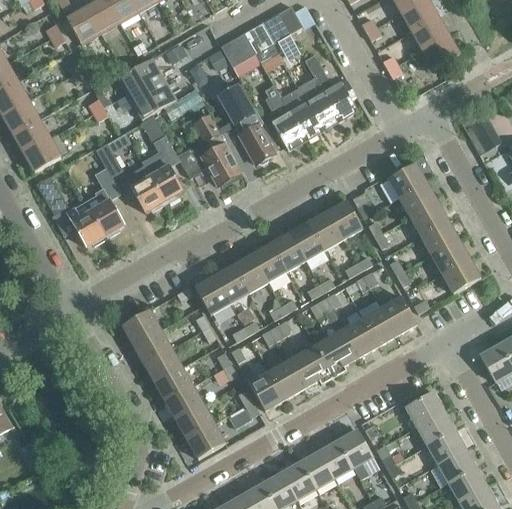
[(34,9),(44,3),(42,0),(29,0),(34,9)]
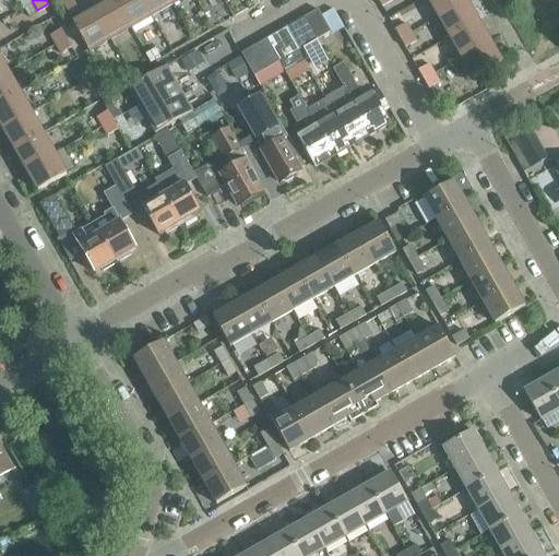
[(67,11),(76,6),(73,0),(61,0),(67,11)]
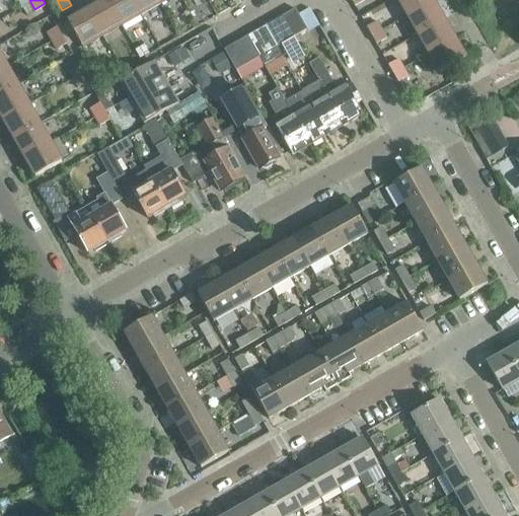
[(101,0),(87,8),(102,34),(121,23),(108,0),(101,0)]
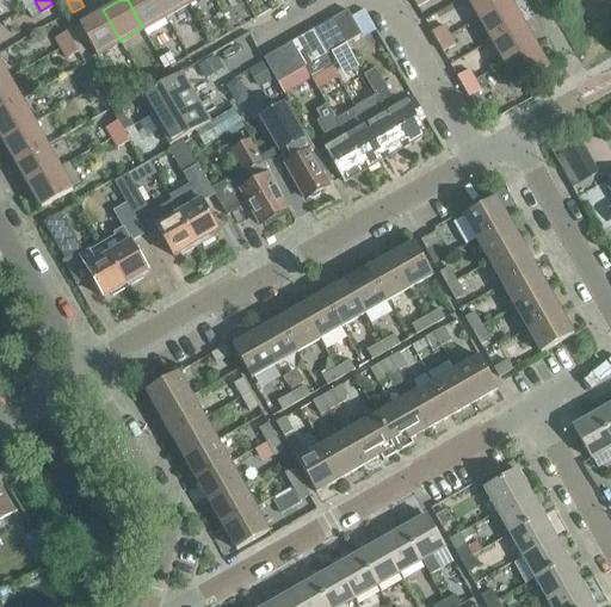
[(128,0),(142,28),(165,14),(156,0),(128,0)]
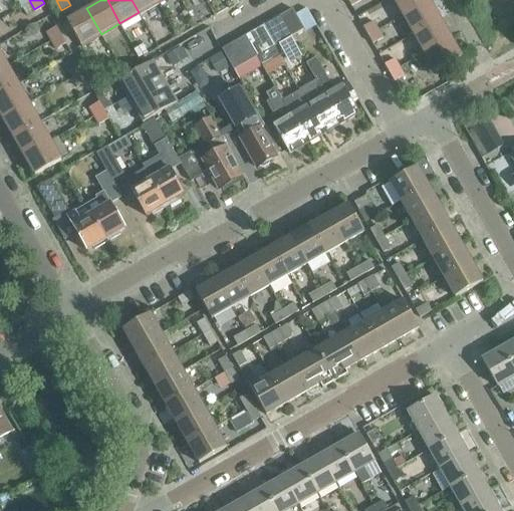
[(158,2),(157,0),(132,0),(139,12),(158,2)]
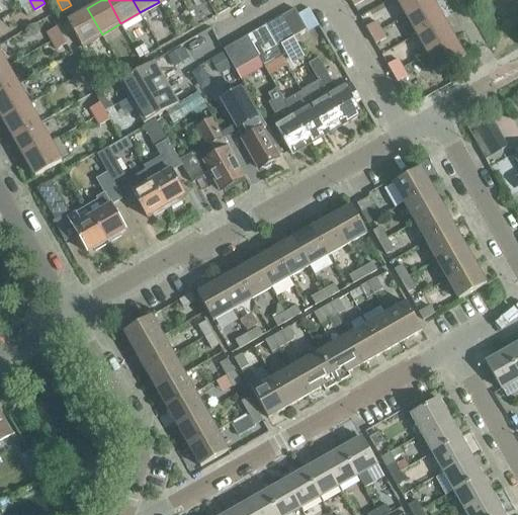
[(398,0),(406,13),(429,0),(398,0)]
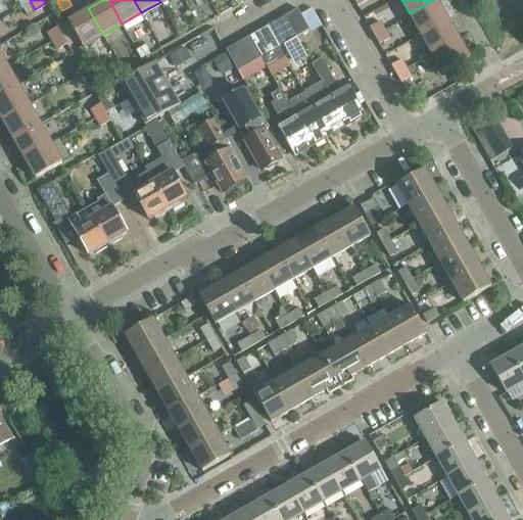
[(420,33),(446,17),(437,0),(433,0),(410,13),(420,33)]
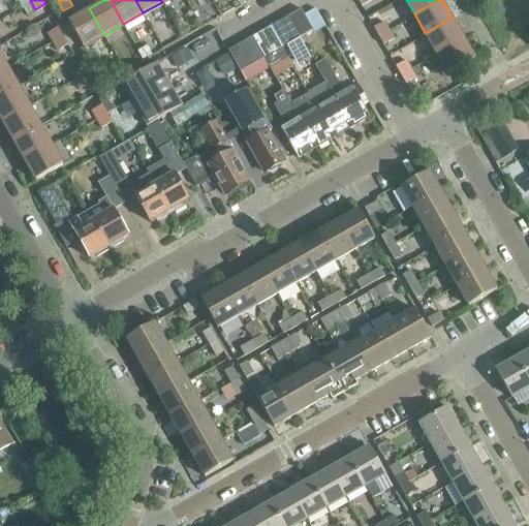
[(301,6),(287,14),(300,35),(313,28),(304,12),(301,6)]
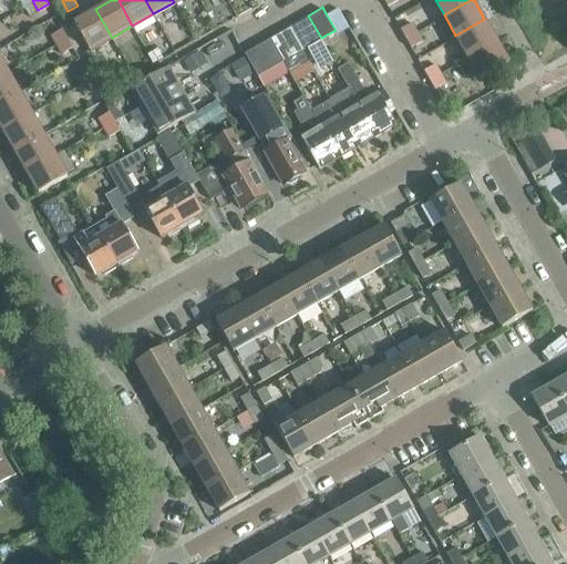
[(337,32),(348,26),(338,7),(326,13),(336,30),(337,32)]
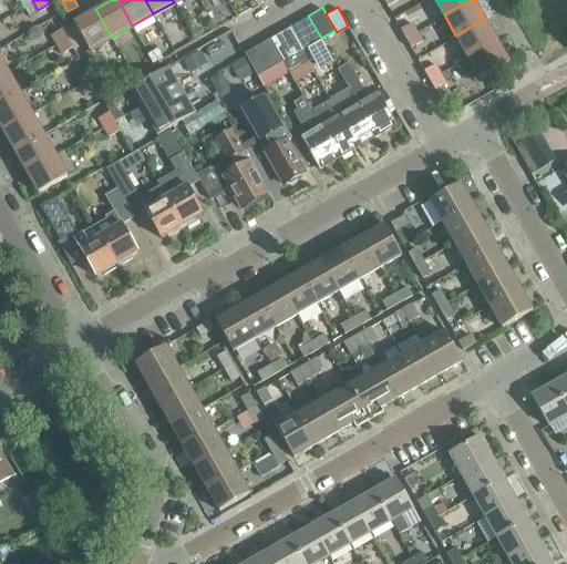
[(112,38),(95,9),(74,21),(90,50),(112,38)]
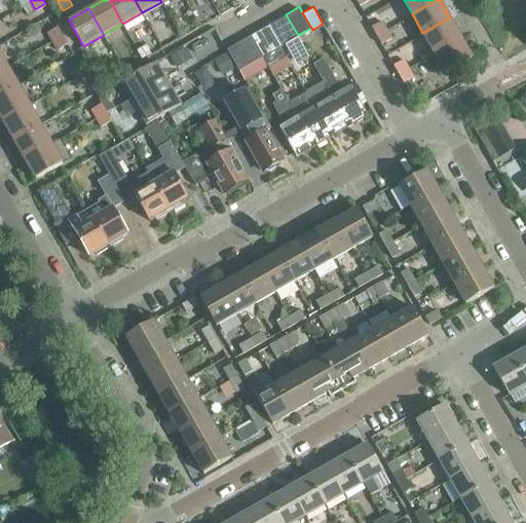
[(286,14),(272,22),(285,43),(285,42),(297,36),(298,35),(286,14)]
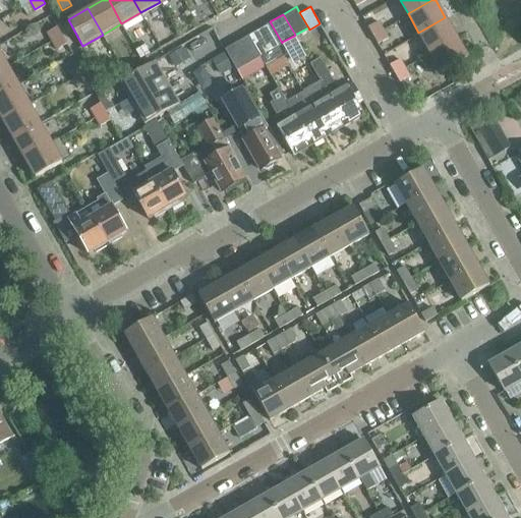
[(429,52),(456,37),(445,17),(418,33),(429,52)]
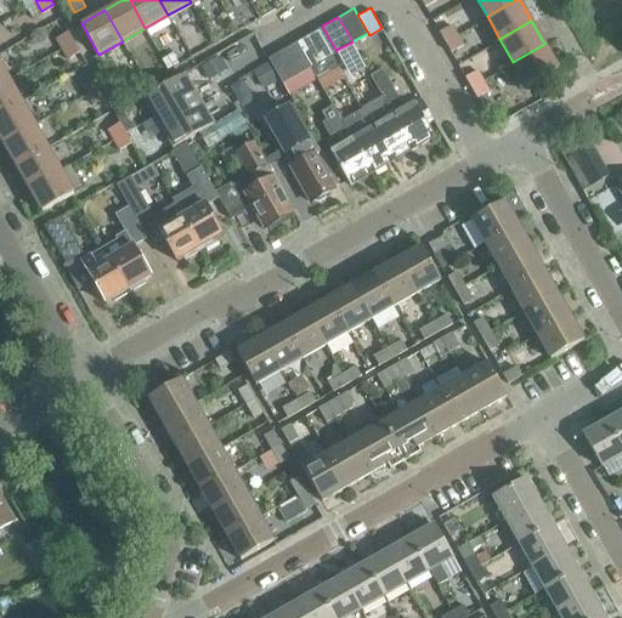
[(445,40),(457,33),(451,23),(439,29),(445,40)]
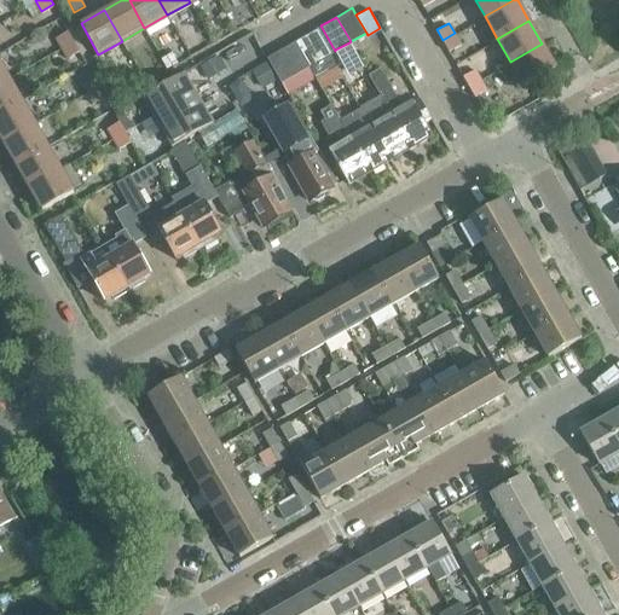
[(306,34),(320,59),(330,53),(316,28),(306,34)]
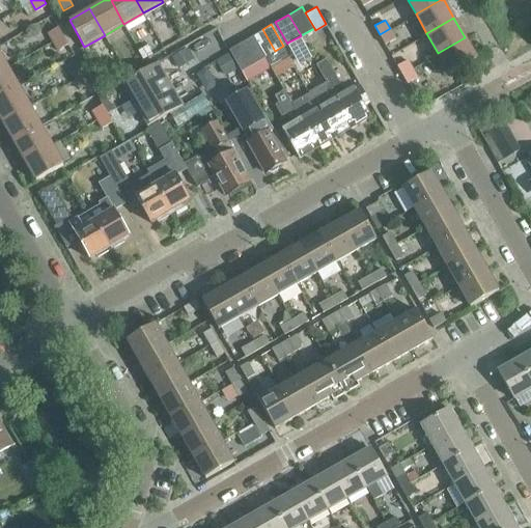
[(52,39),(62,34),(58,25),(47,31),(52,39)]
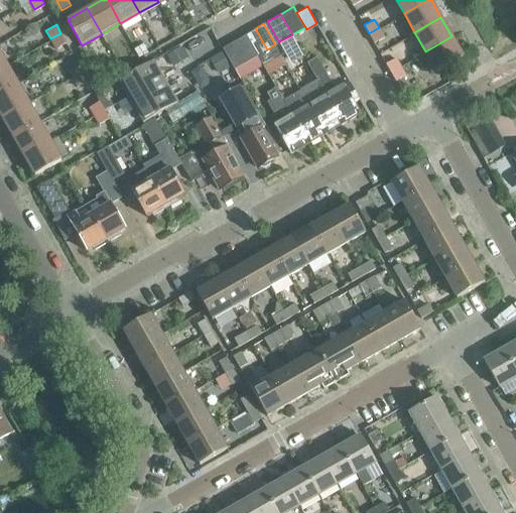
[(373,41),(383,36),(379,27),(369,33),(373,41)]
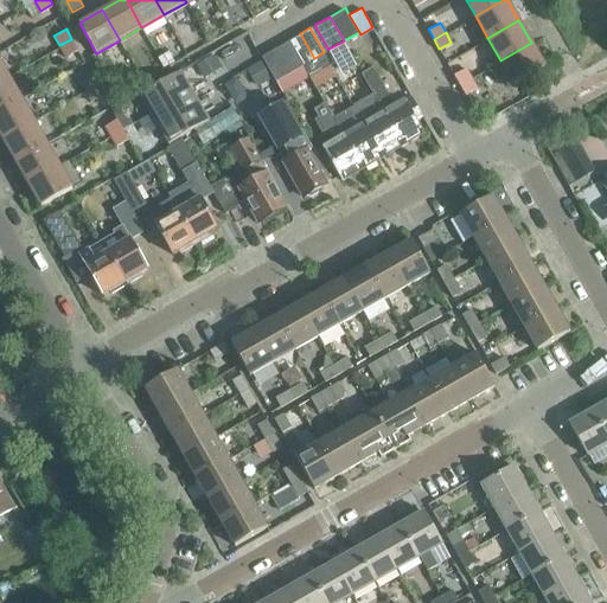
[(300,33),(289,39),(304,64),(314,58),(300,33)]
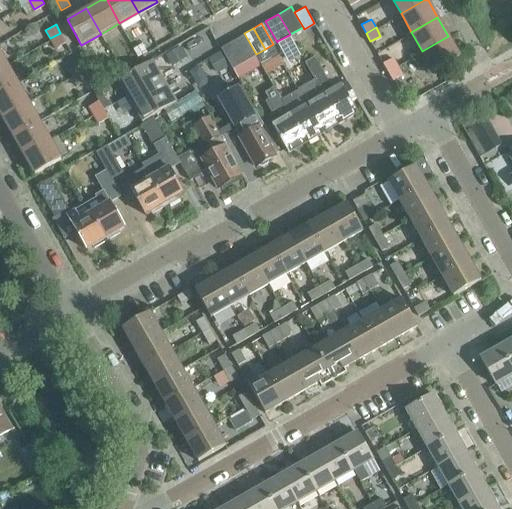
[(55,47),(65,41),(60,33),(50,38),(55,47)]
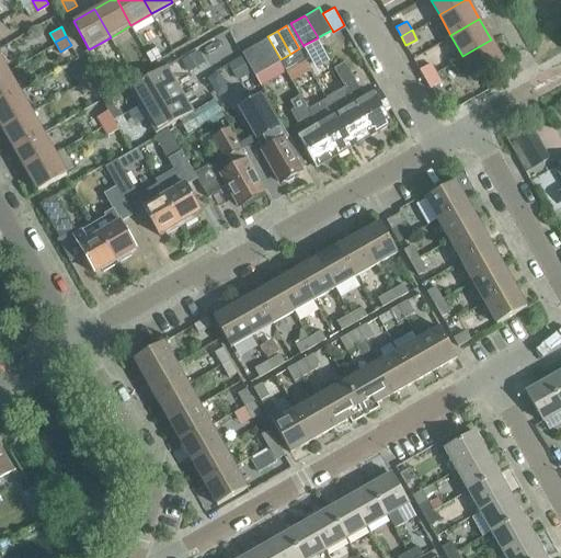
[(254,44),(267,67),(281,59),(267,36),(254,44)]
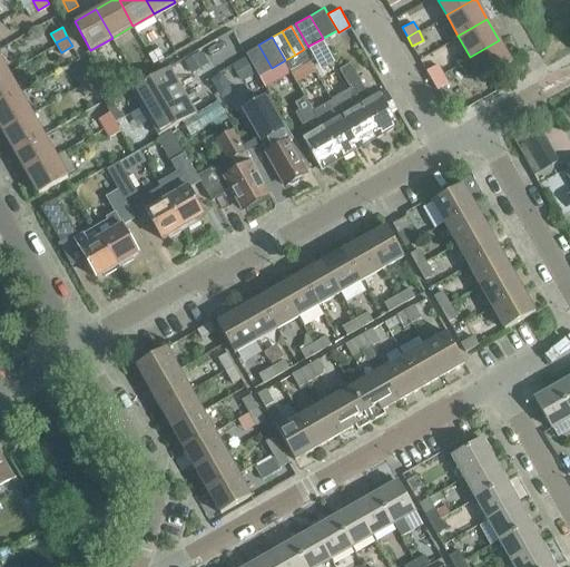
[(316,60),(331,52),(322,39),(308,46),(316,60)]
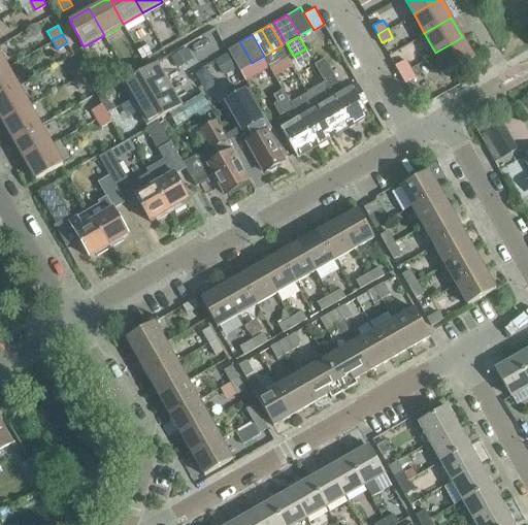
[(462,37),(435,53),(447,72),(473,57),(462,37)]
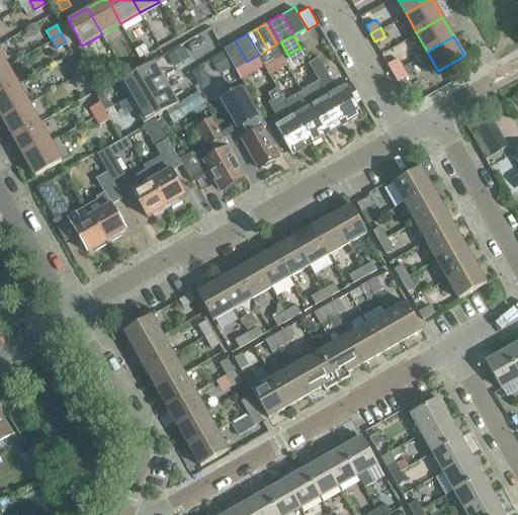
[(223,48),(235,68),(247,62),(235,40),(223,48)]
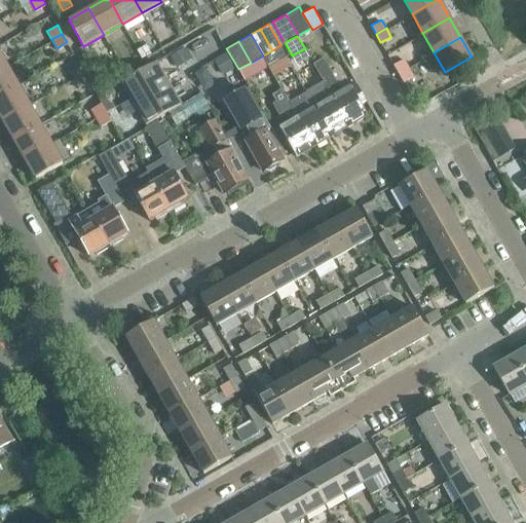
[(268,65),(286,54),(280,45),(272,50),(263,55),(268,65)]
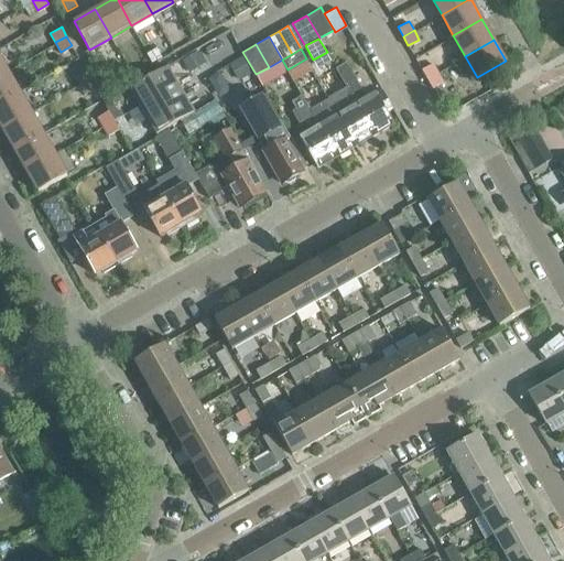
[(335,67),(346,86),(349,92),(349,90),(373,133),(393,122),(376,92),(367,97),(346,61),(335,67)]
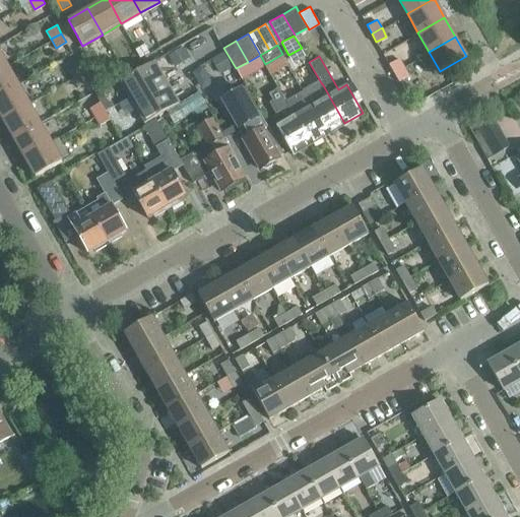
[(393,71),(403,66),(398,57),(388,63),(393,71)]
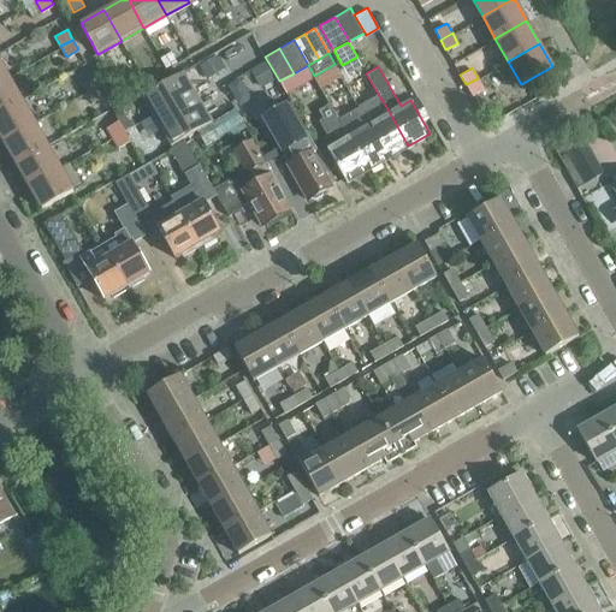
[(170,144),(183,137),(212,120),(182,70),(141,95),(170,144)]
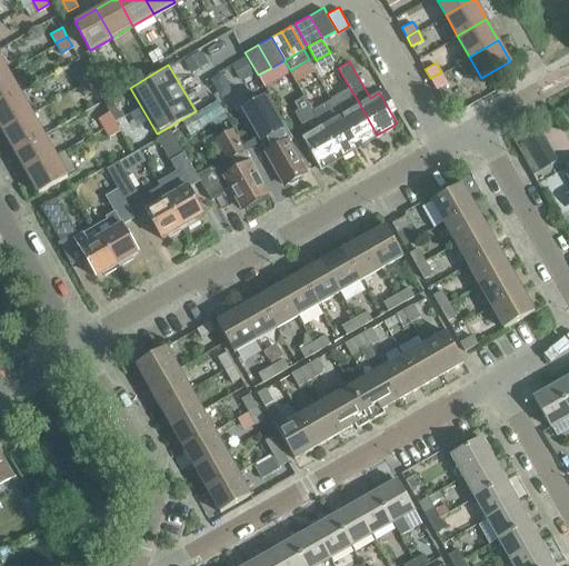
[(80,85),(91,78),(86,69),(75,75),(80,85)]
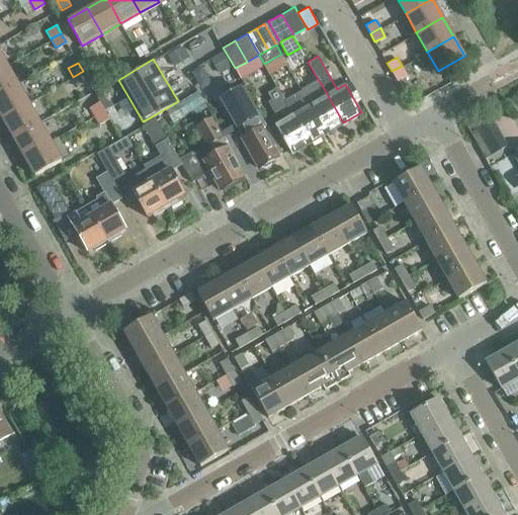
[(0,92),(17,83),(7,64),(0,68),(0,92)]
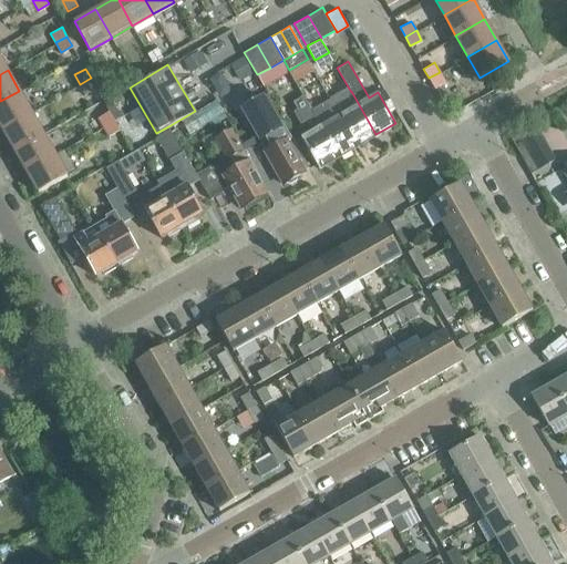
[(434,88),(445,81),(440,72),(429,78),(434,88)]
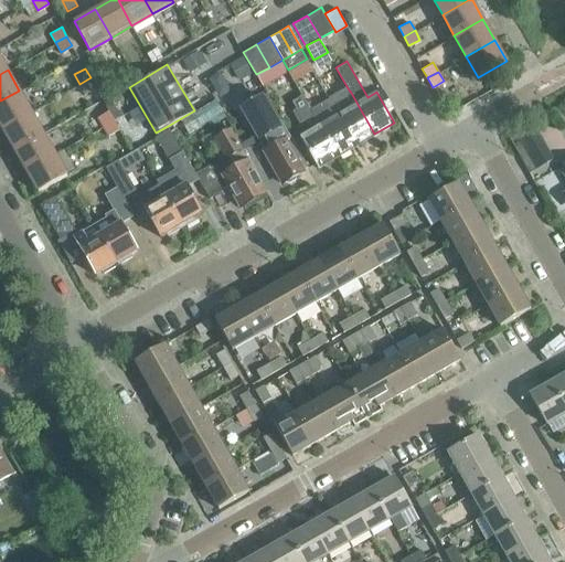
[(84,93),(95,86),(91,77),(80,84),(84,93)]
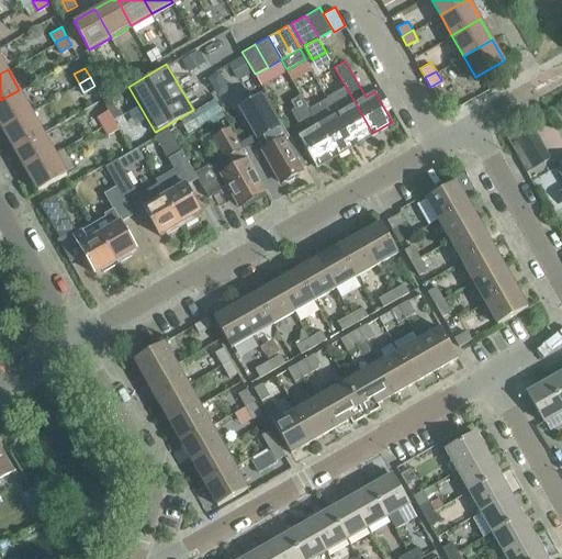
[(355,143),(372,133),(348,90),(348,91),(345,86),(327,96),(328,98),(355,143)]
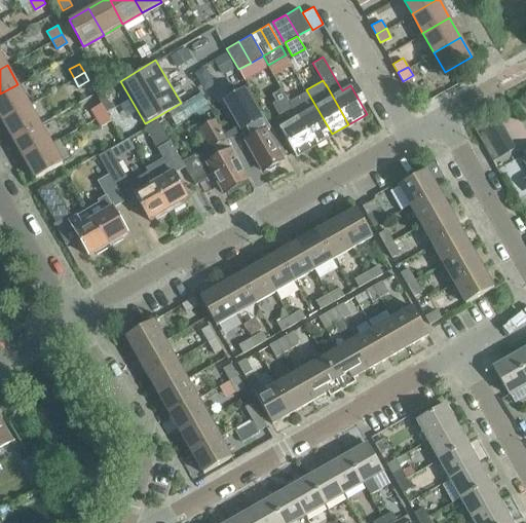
[(261,111),(257,113),(239,81),(221,91),(241,127),(241,132),(243,136),(248,139),(246,140),(262,169),(265,167),(268,169),(274,164),(274,161),(283,157),(277,148),(282,146),(261,111)]
